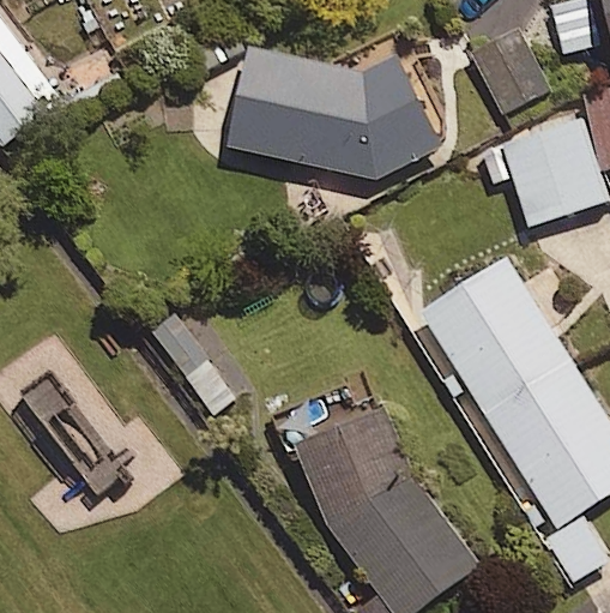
[(60,102),(0,18),(0,143),(1,145),(60,102)]
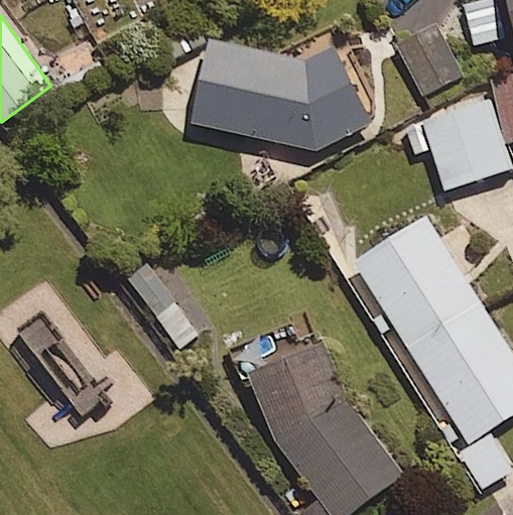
[(299,58),(212,40),(195,125),(321,150),(380,117),(335,38),(299,58)]
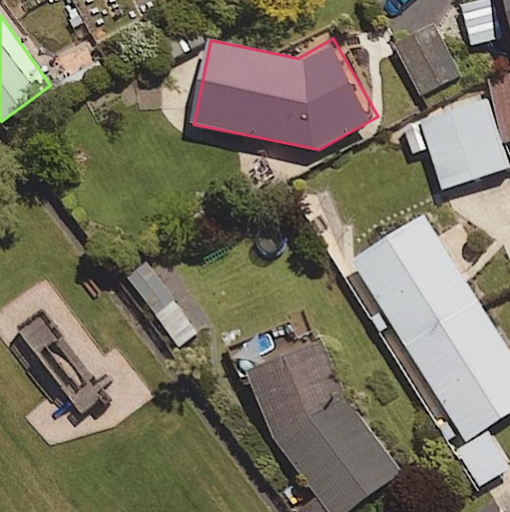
[(509,80),(490,86),(506,141),(509,140),(509,80)]
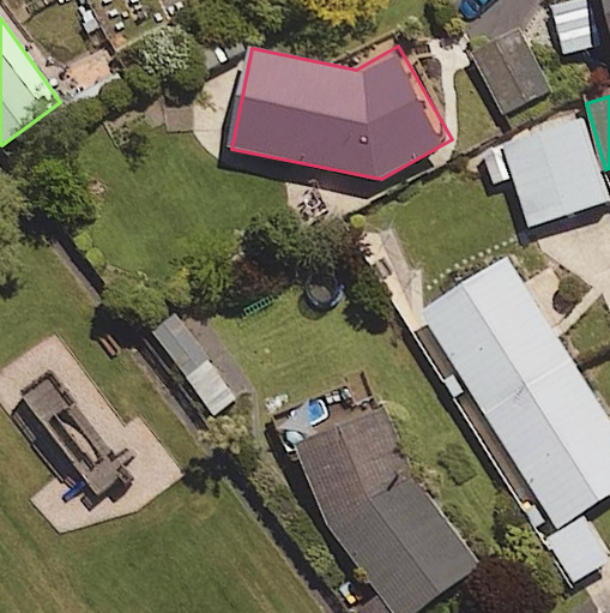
[(608,202),(584,115),(484,144),(494,181),(514,176),(529,223),(608,202)]
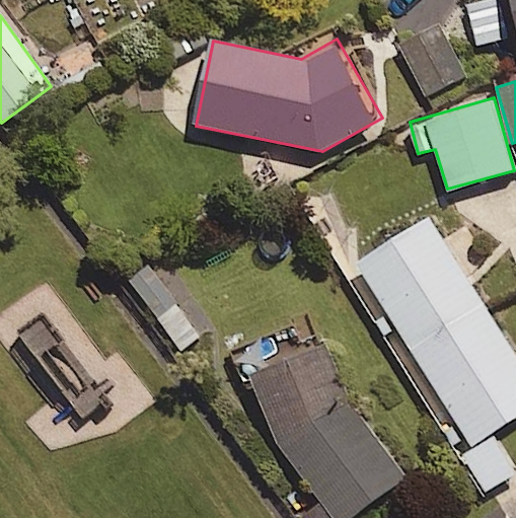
[(515,416),(515,358),(429,218),(357,263),(472,449),(462,456),(484,492),(515,471),(490,432),(515,416)]
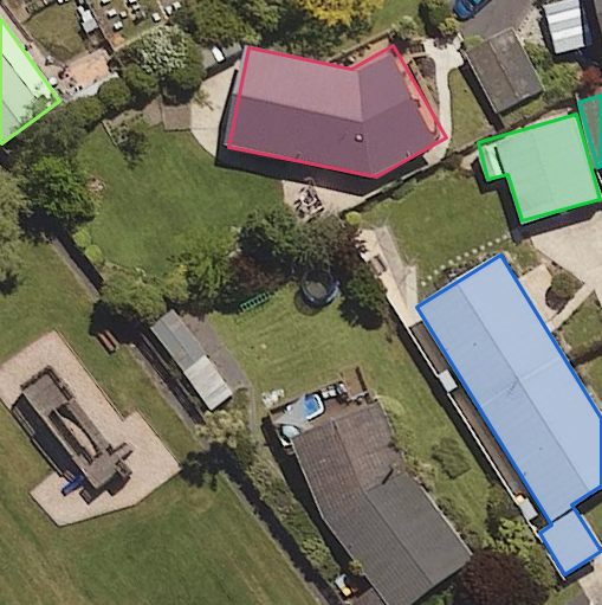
[(122,469),(53,377),(27,397),(95,489),(122,469)]
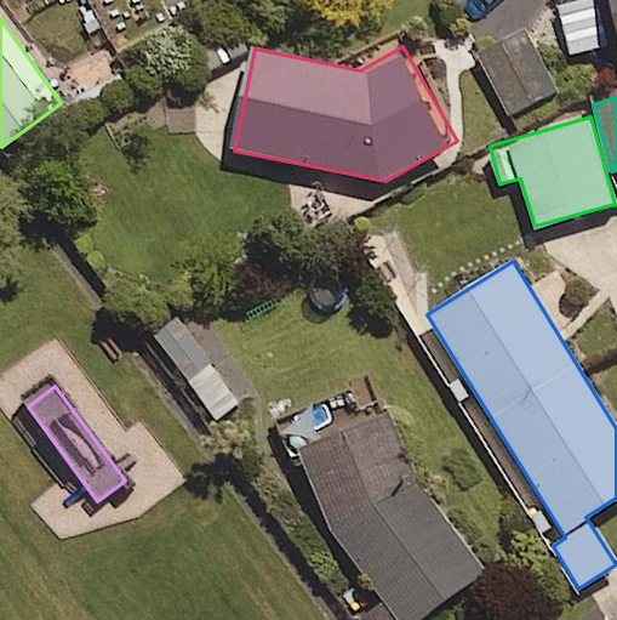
[(407,619),(478,580),(382,409),(300,456),(390,619),(407,619)]
